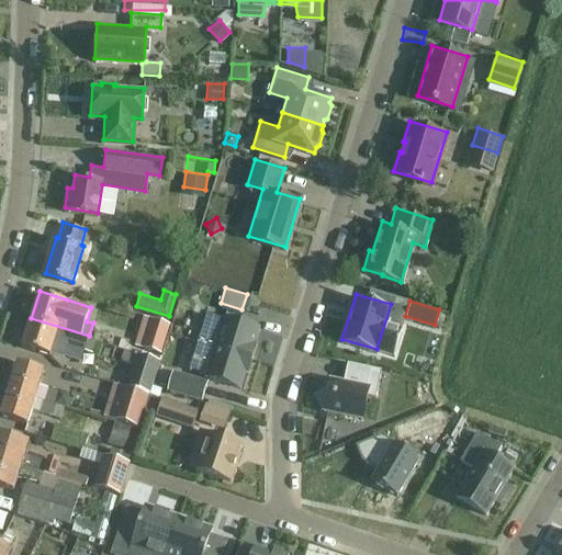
[(198,339),(251,355),(256,341),(254,340),(259,325),(224,314),(223,317),(208,312),(206,312),(198,339)]
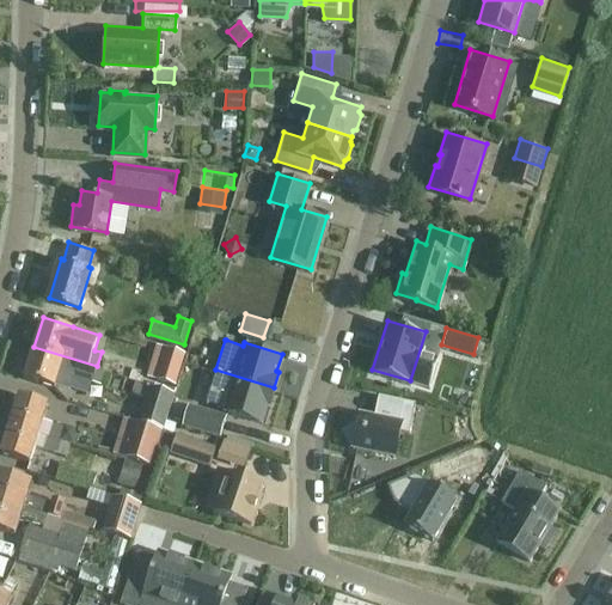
[(155,378),(175,383),(184,350),(165,344),(155,378)]
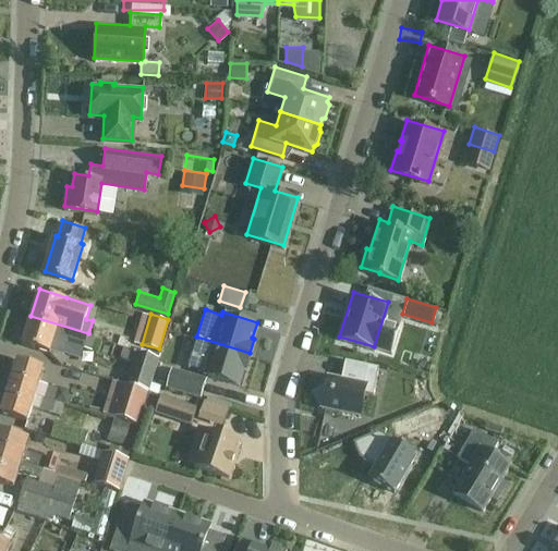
[(31,316),(23,342),(50,351),(51,346),(63,351),(67,340),(85,345),(88,333),(31,316)]
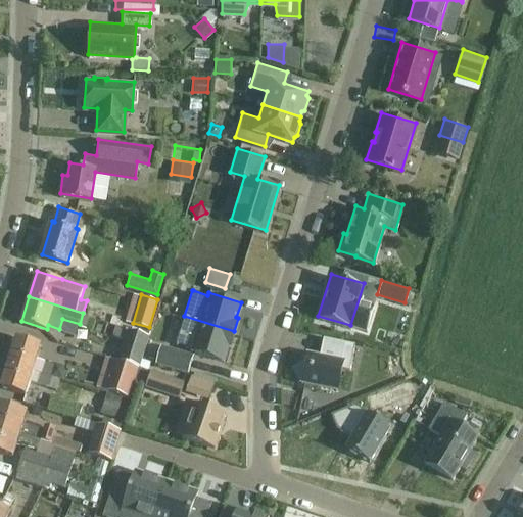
[(116,313),(113,322),(114,322),(121,324),(124,315),(116,313)]
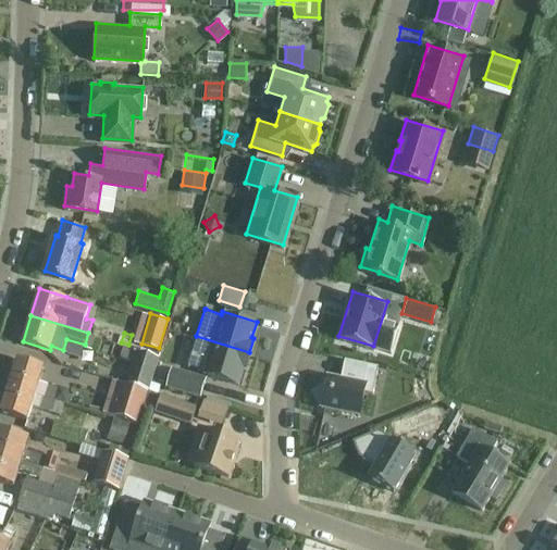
[(245,367),(249,352),(196,336),(187,363),(188,364),(188,363),(205,369),(203,371),(238,382),(243,366),(245,367)]
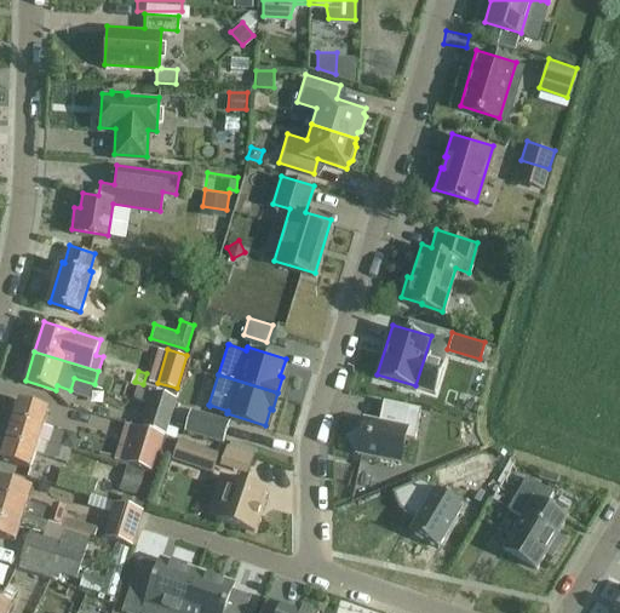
[(136,382),(133,393),(145,396),(149,385),(143,384),(136,382)]
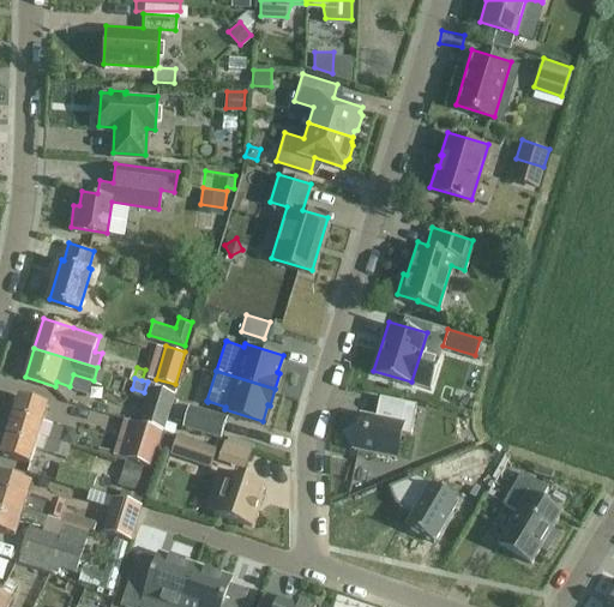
[(149,384),(138,420),(163,428),(164,427),(174,391),(149,384)]
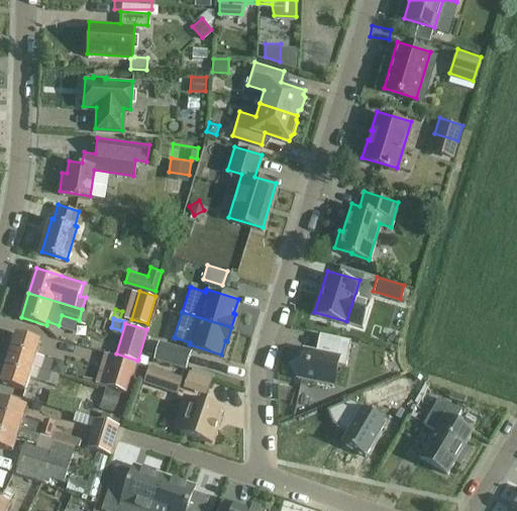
[(16,331),(9,356),(32,364),(40,367),(41,366),(44,353),(36,351),(40,339),(16,331)]
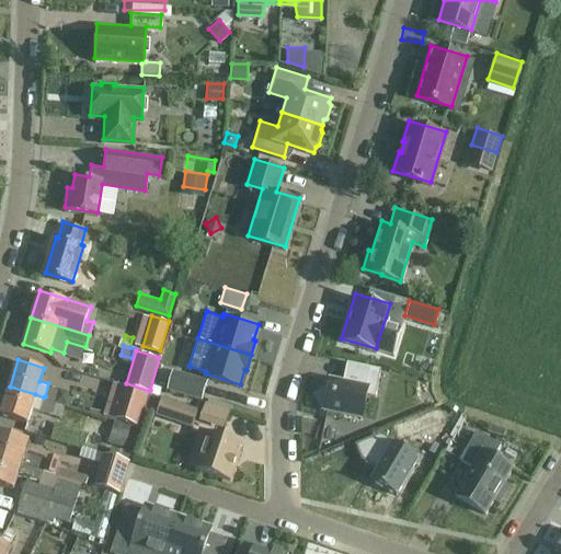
[(375,393),(380,367),(346,359),(342,378),(329,376),(322,407),(362,415),(366,392),(375,393)]
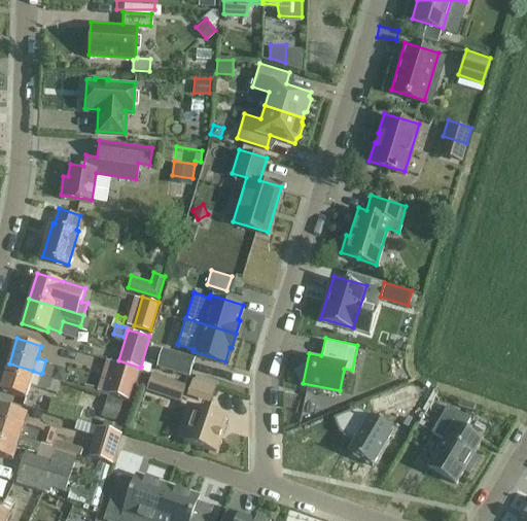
[(163,346),(156,362),(188,374),(195,357),(163,346)]
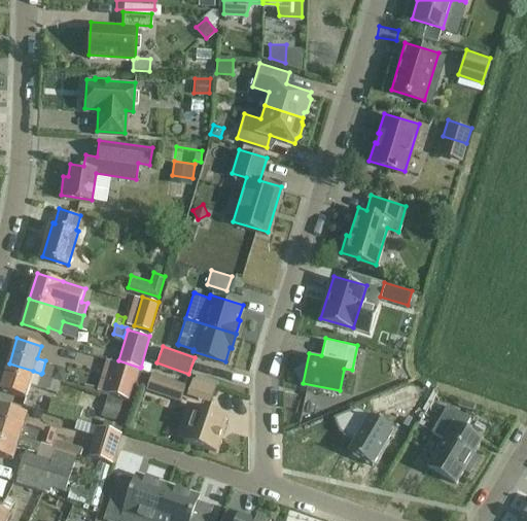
[(45,360),(42,373),(51,375),(55,366),(55,363),(45,360)]
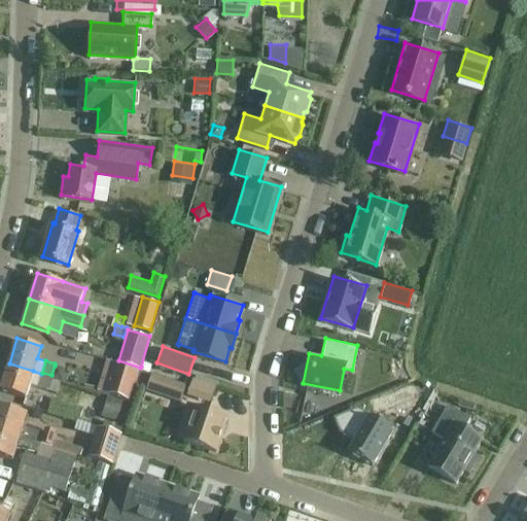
[(123,396),(130,398),(139,368),(114,360),(105,391),(107,391),(123,396)]
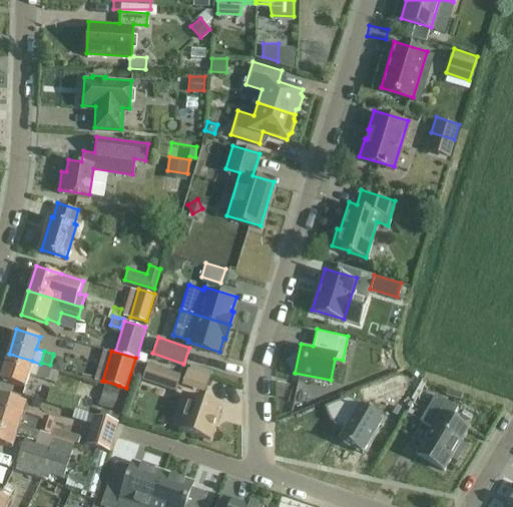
[(9,354),(1,378),(25,386),(29,372),(37,374),(40,364),(32,361),(9,354)]
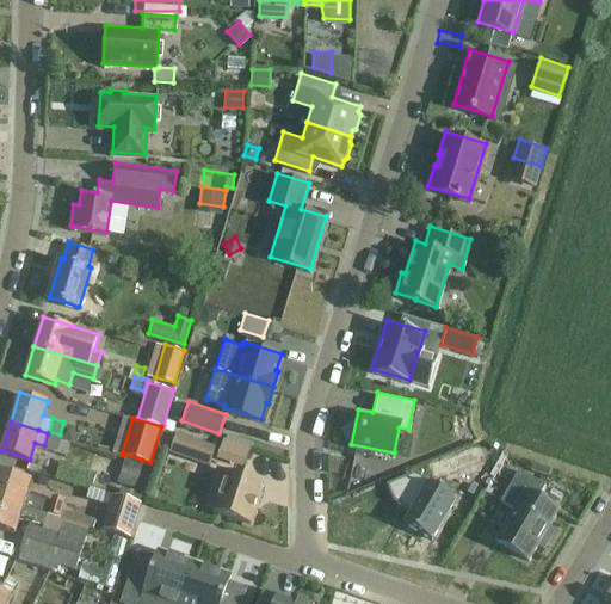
[(71,426),(63,424),(60,435),(71,438),(73,432),(71,426)]
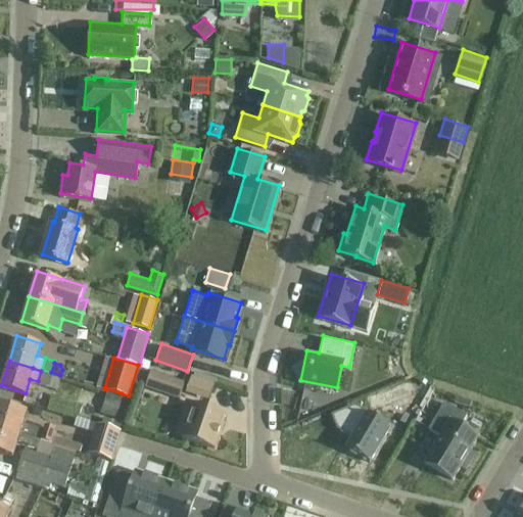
[(41,371),(38,381),(47,384),(51,372),(42,370),(41,371)]
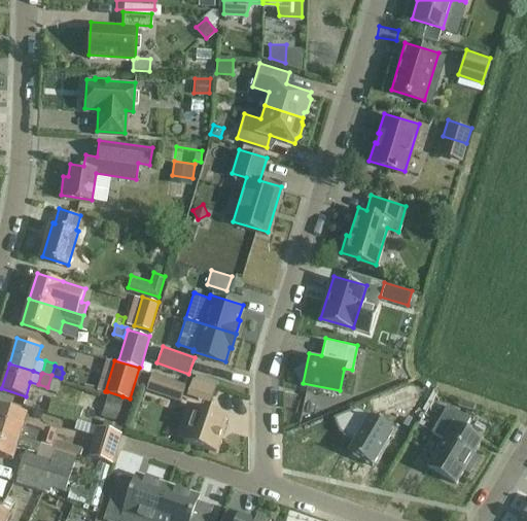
[(184,385),(153,374),(148,388),(180,398),(184,385)]
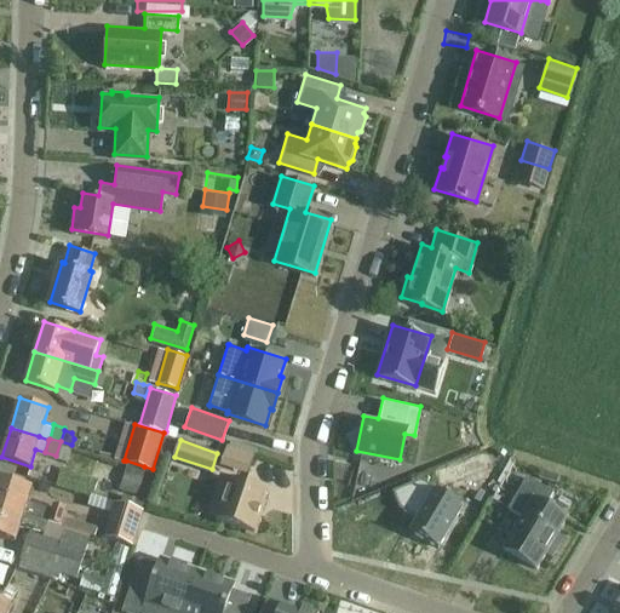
[(126,460),(119,486),(137,491),(144,467),(126,460)]
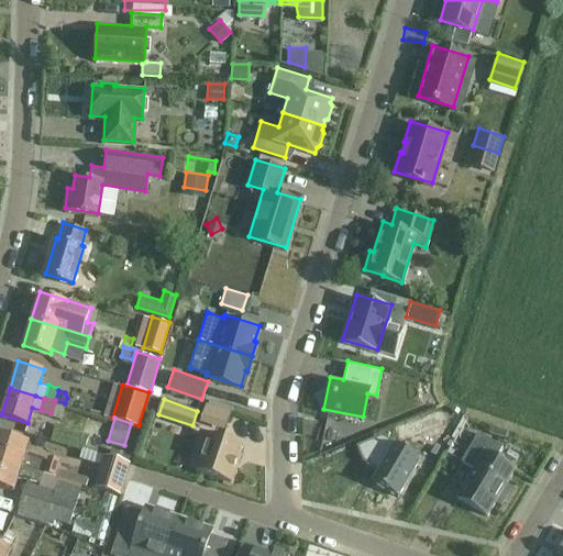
[(490,423),(488,429),(505,434),(507,429),(507,427),(490,422),(490,423)]
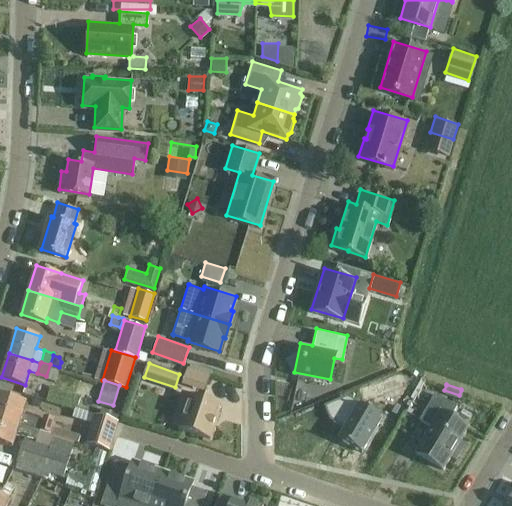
[(278,395),(282,405),(301,398),(297,388),(278,395)]
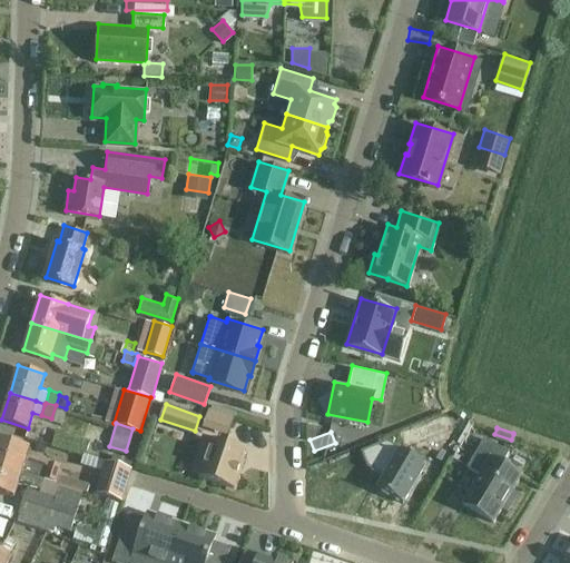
[(0,435),(0,462),(56,480),(60,465),(49,462),(48,465),(26,457),(30,445),(0,435)]
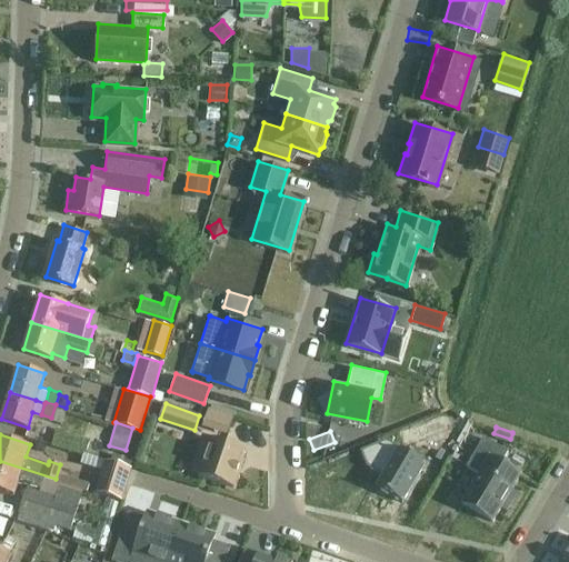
[(483,434),(466,463),(479,471),(462,500),(492,518),(501,503),(507,507),(515,493),(509,490),(518,475),(498,464),(508,449),(483,434)]
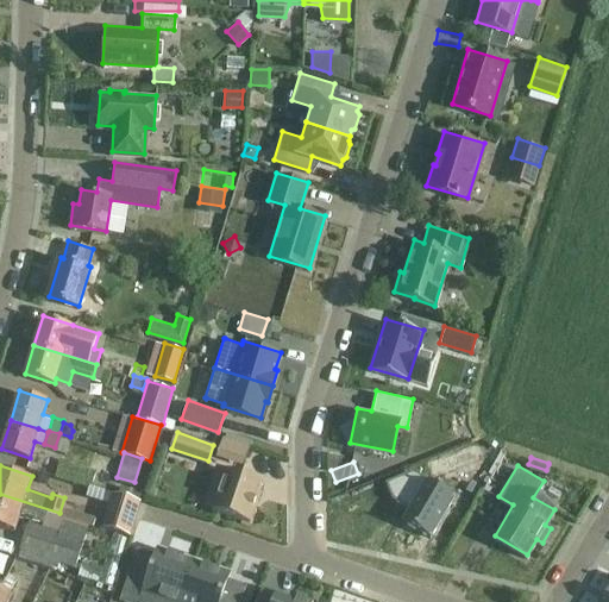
[(255,505),(263,478),(226,466),(213,507),(251,520),(256,506),(255,505)]
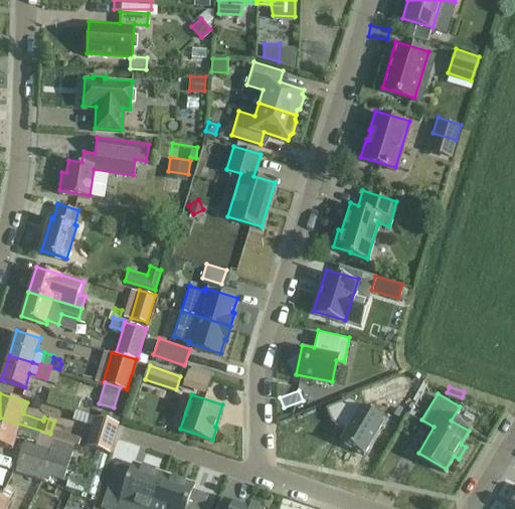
[(349,396),(327,405),(332,419),(346,428),(339,438),(363,452),(383,417),(349,396)]
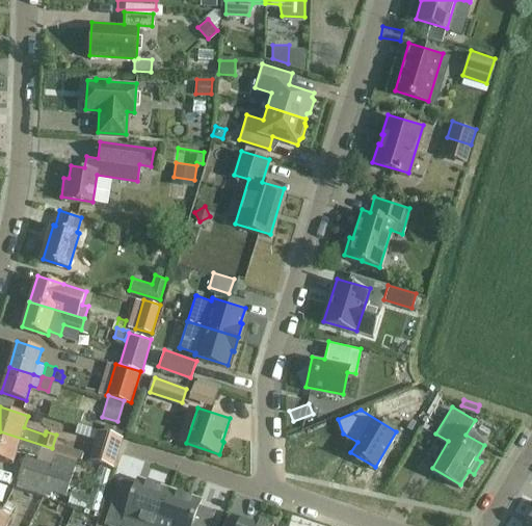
[(73,419),(49,413),(45,426),(69,432),(72,420),(73,419)]
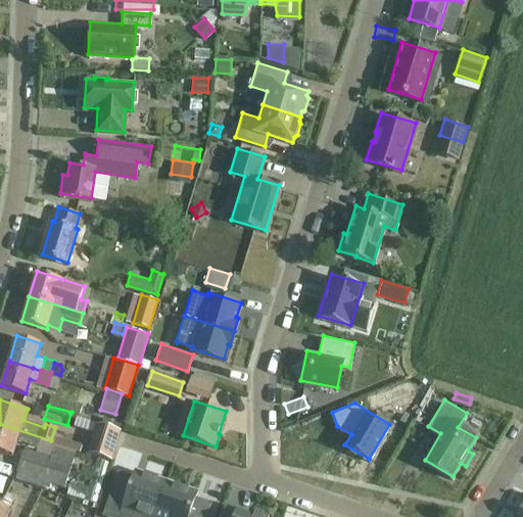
[(120,428),(97,421),(88,450),(110,457),(120,428)]
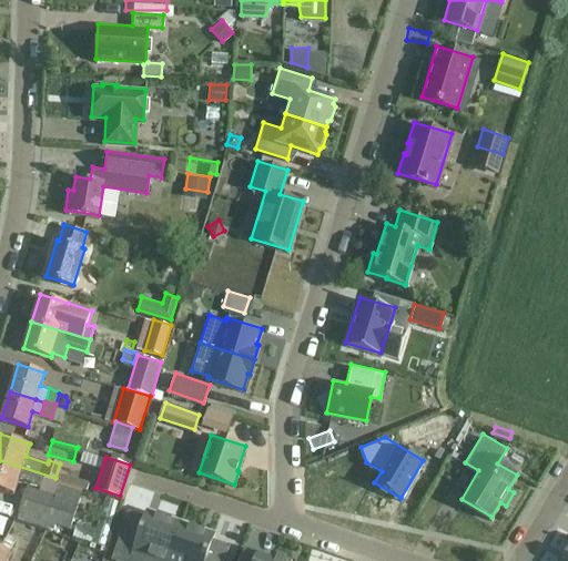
[(18,479),(40,486),(39,489),(27,485),(19,510),(70,527),(82,490),(59,482),(60,479),(56,478),(0,460),(0,488),(13,492),(18,479)]
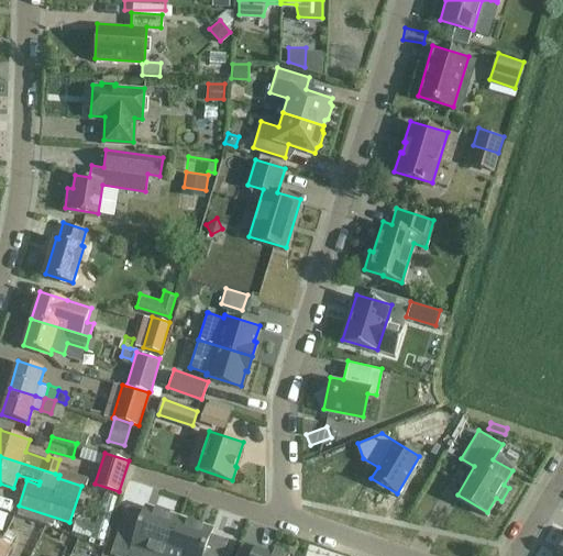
[(162,555),(165,555),(179,515),(146,504),(144,510),(128,504),(111,553),(121,555),(128,555),(132,546),(162,555)]
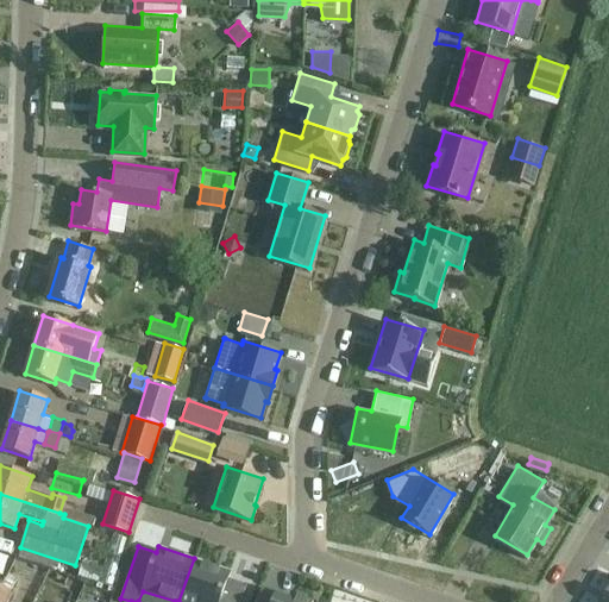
[(231,570),(194,558),(179,601),(239,601),(246,583),(228,577),(231,570)]
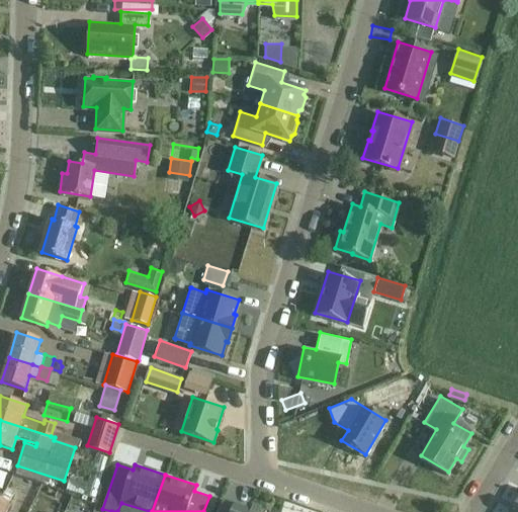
[(2,495),(1,495),(0,496),(0,511),(1,511),(3,511),(15,489),(7,485),(2,495)]
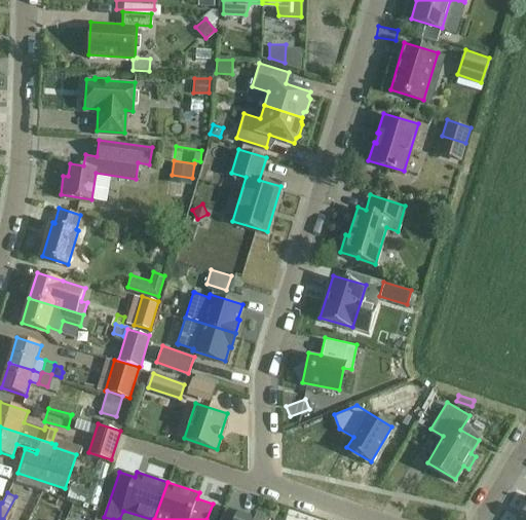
[(269,519),(270,517),(251,511),(249,515),(238,512),(239,509),(227,505),(221,519),(269,519)]
